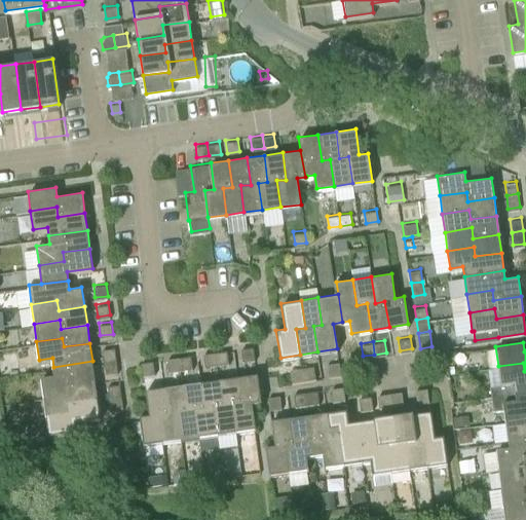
[(240,347),(242,360),(255,358),(253,345),(240,347)]
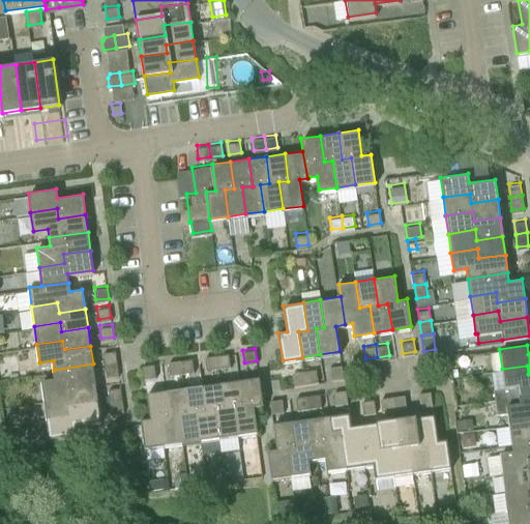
[(105,362),(117,360),(115,349),(102,350),(105,362)]
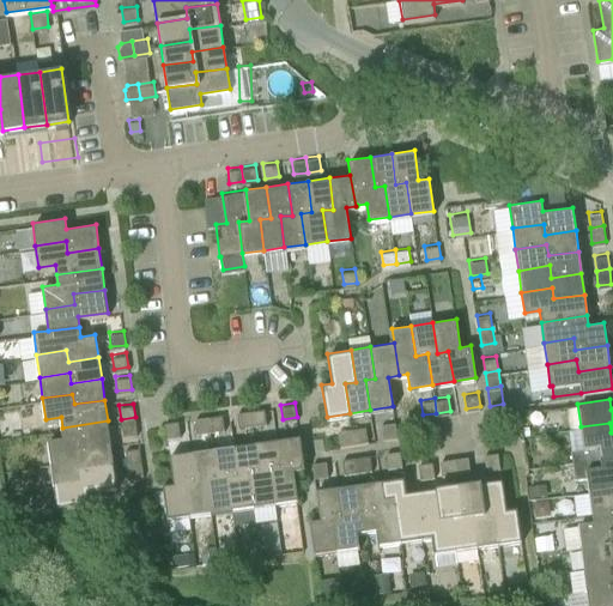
[(250,408),(253,423),(266,422),(265,406),(250,408)]
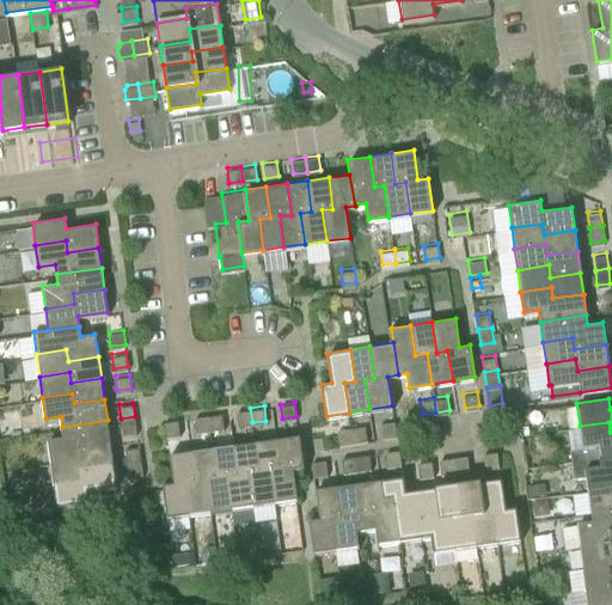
[(238,425),(252,422),(250,408),(236,410),(238,425)]
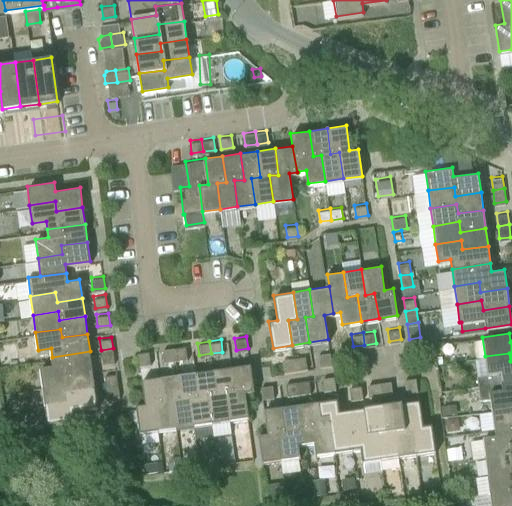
[(174,346),(176,358),(187,357),(186,344),(174,346)]
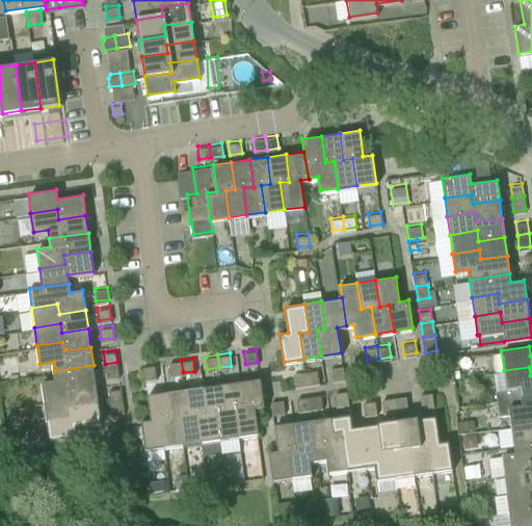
[(170,374),(183,372),(181,360),(168,362),(170,374)]
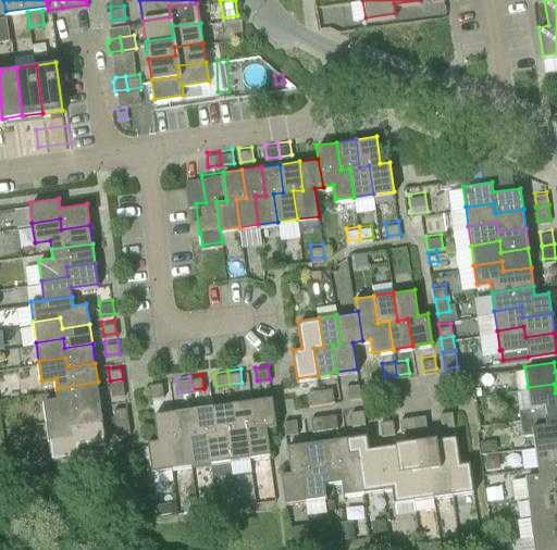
[(123,378),(110,380),(111,394),(125,391),(123,378)]
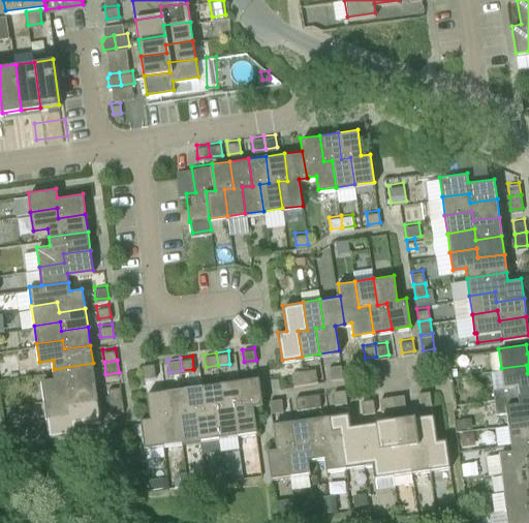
[(142,363),(144,375),(155,374),(154,361),(142,363)]
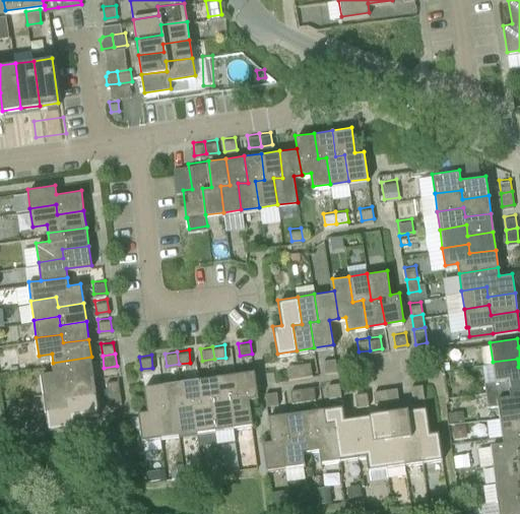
[(68,379),(93,375),(91,357),(53,363),(55,371),(40,373),(43,391),(69,387),(68,379)]
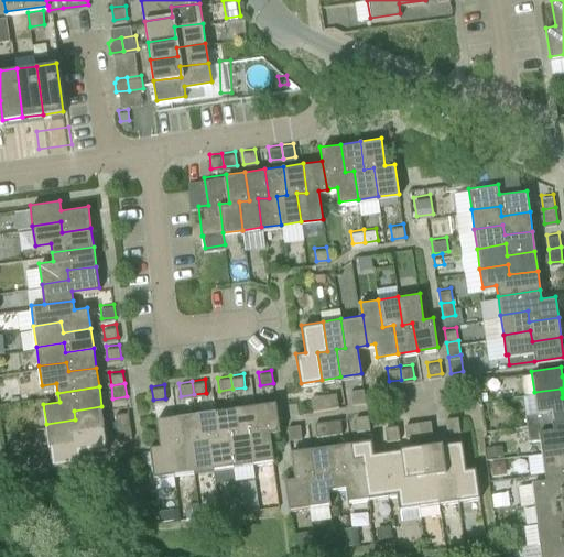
[(366,400),(364,386),(350,388),(353,402),(366,400)]
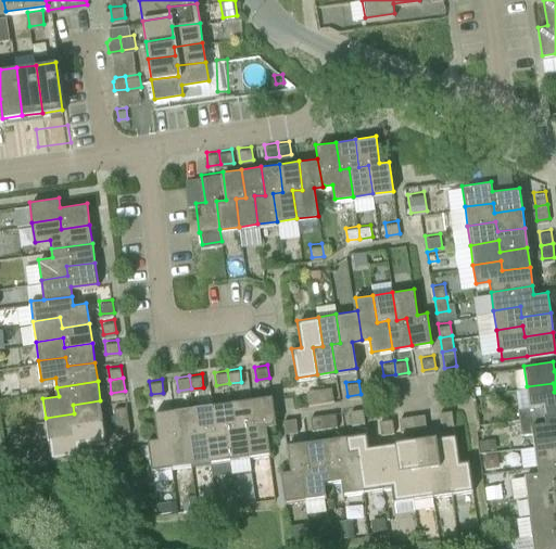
[(519,406),(520,416),(555,410),(555,392),(554,392),(553,383),(527,386),(529,405),(519,406)]
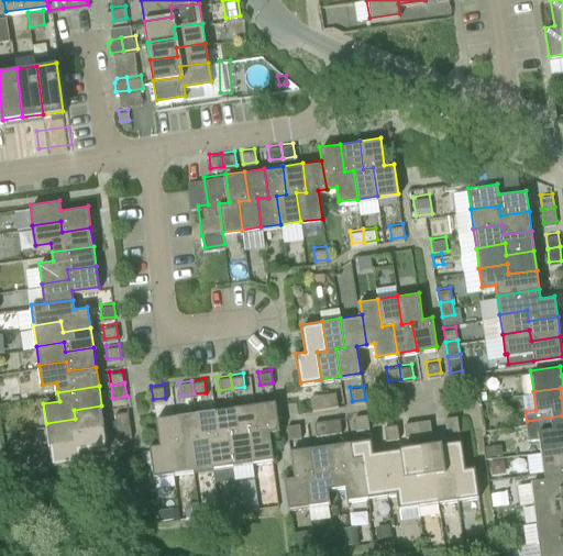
[(322,391),(324,406),(338,403),(335,389),(322,391)]
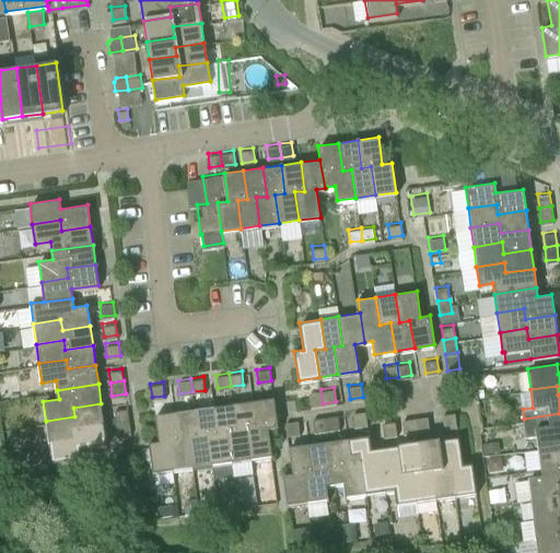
[(311,404),(323,403),(321,389),(308,391),(311,404)]
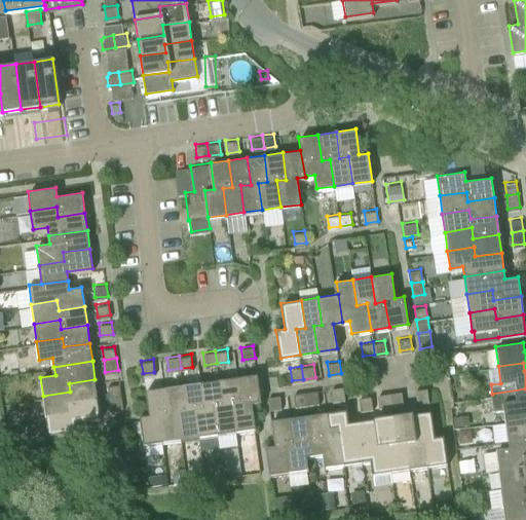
[(233,404),(236,431),(255,428),(252,403),(261,401),(257,374),(238,376),(241,403),(233,404)]
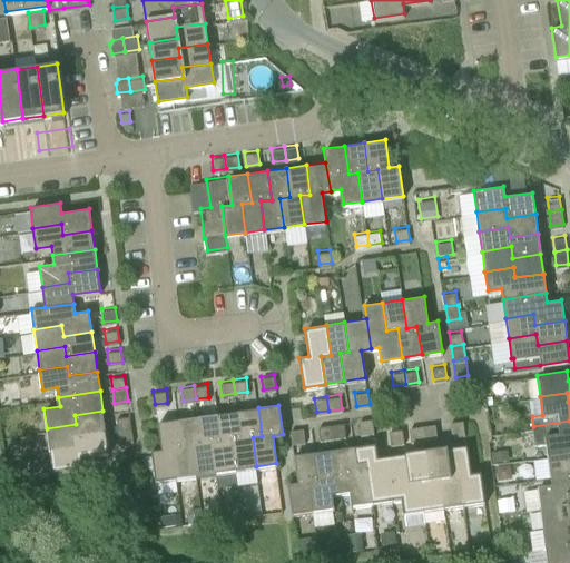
[(236,470),(256,466),(253,437),(262,436),(258,407),(238,411),(242,438),(233,441),(236,470)]
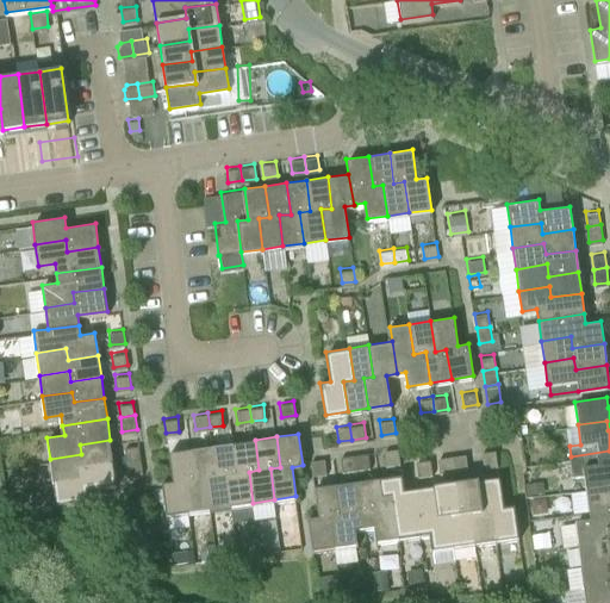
[(82,465),(113,461),(110,440),(80,445),(81,454),(50,459),(53,479),(85,474),(82,465)]
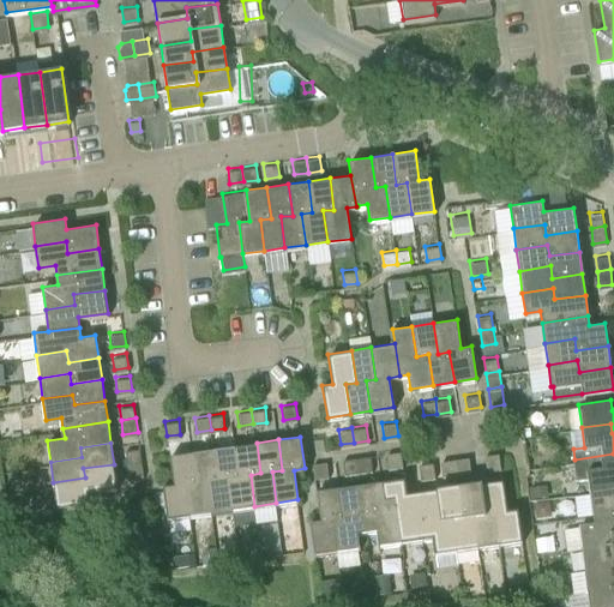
[(234,509),(254,506),(251,475),(260,473),(257,443),(234,445),(239,476),(230,478),(234,509)]
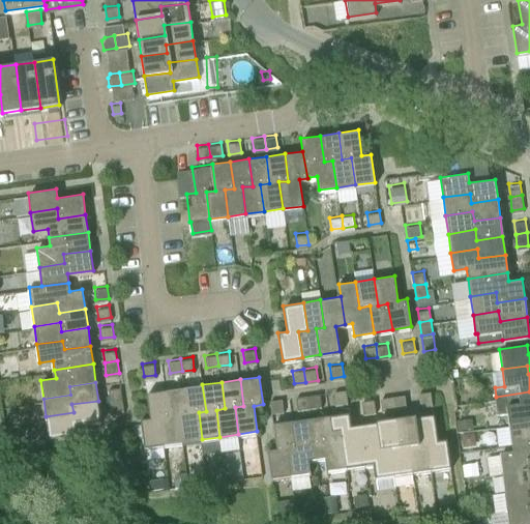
[(183,441),(202,439),(199,412),(206,411),(202,384),(185,387),(188,413),(180,414),(183,441)]
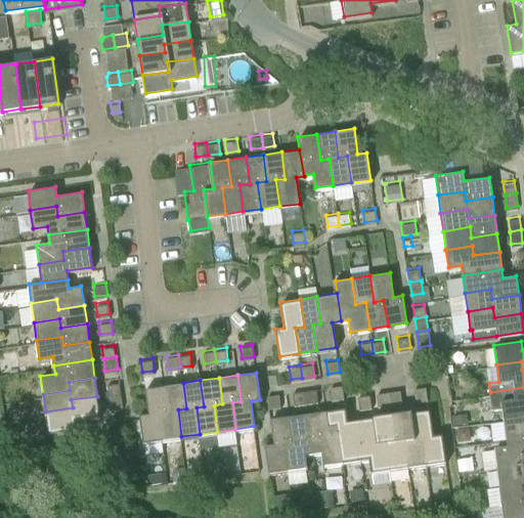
[(108,394),(121,392),(119,381),(106,382),(108,394)]
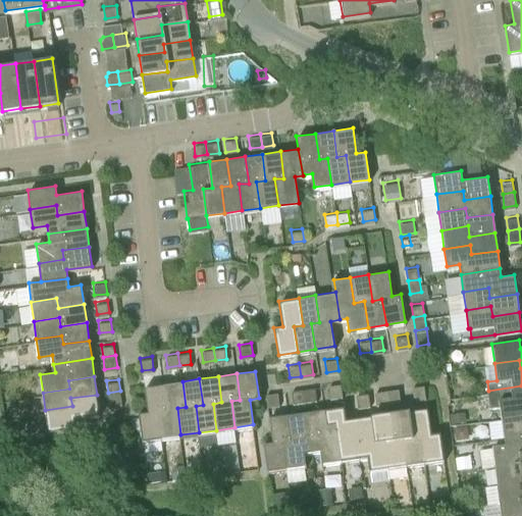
[(162,437),(180,434),(177,408),(186,407),(183,381),(163,383),(167,409),(158,411),(162,437)]
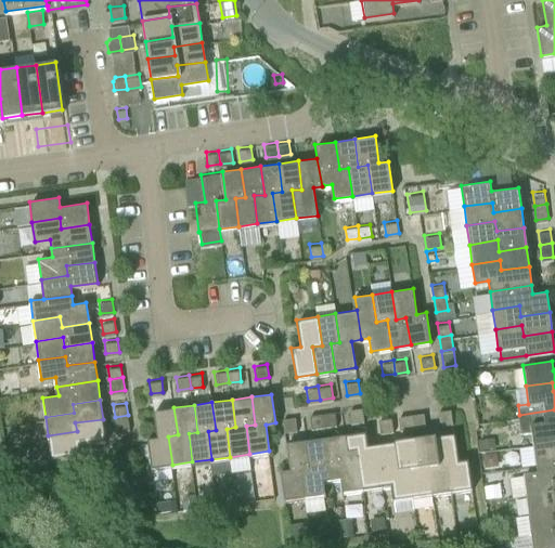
[(349,407),(351,421),(364,419),(362,406),(349,407)]
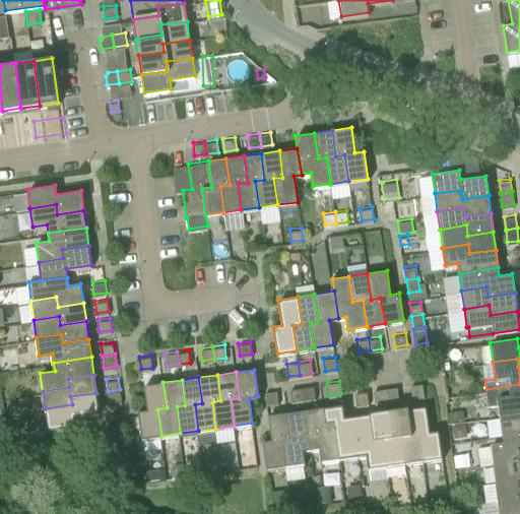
[(141,439),(161,436),(157,409),(167,407),(163,382),(143,385),(146,410),(137,411),(141,439)]
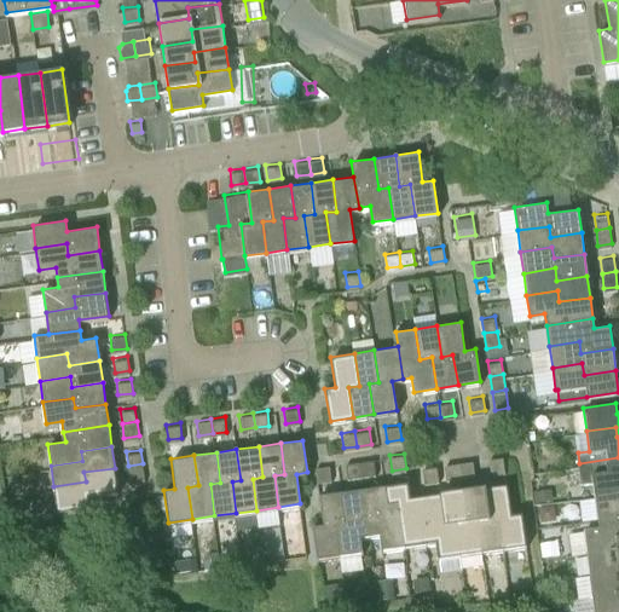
[(489,457),(491,472),(504,469),(503,455),(489,457)]
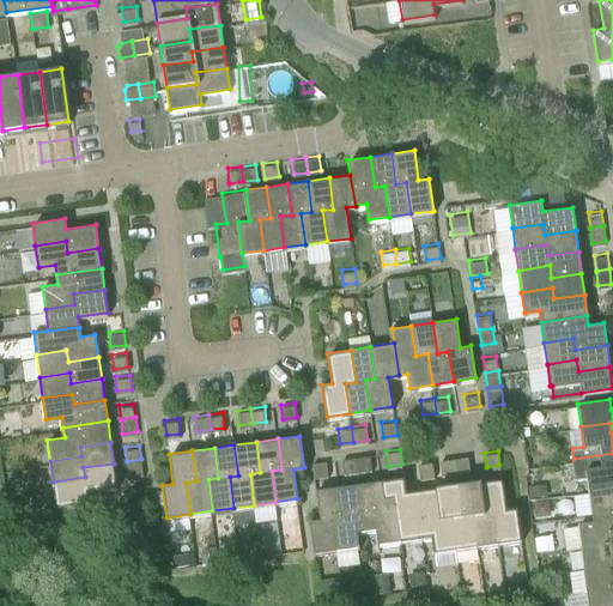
[(356,455),(358,470),(371,467),(370,453),(356,455)]
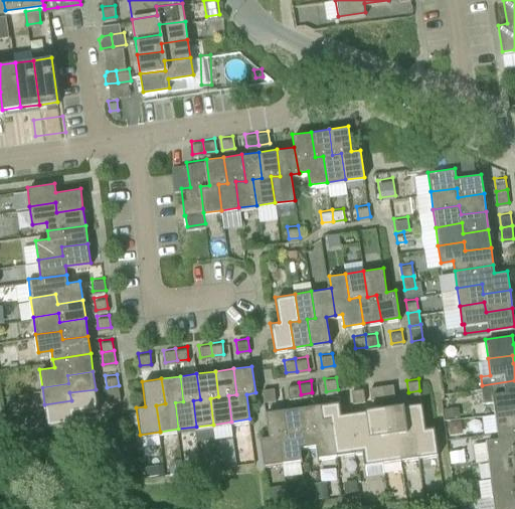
[(514,380),(482,385),(484,399),(494,398),(496,411),(514,408),(514,380)]
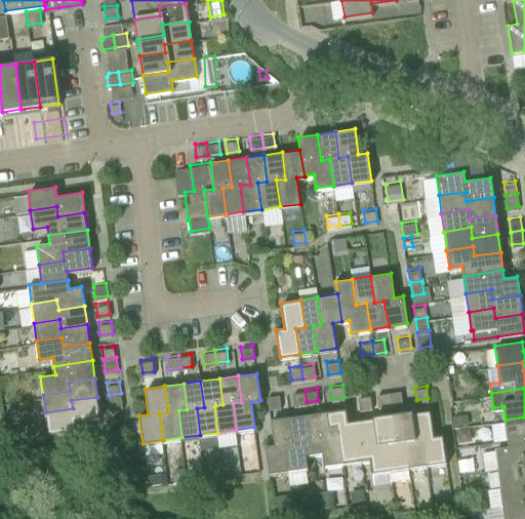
[(294,404),(307,402),(305,390),(292,391),(294,404)]
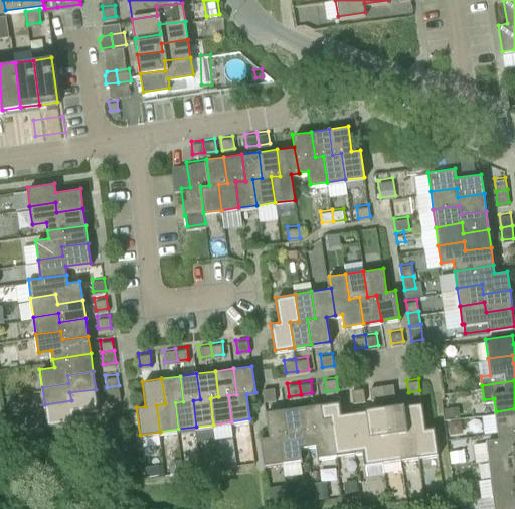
[(381,383),(383,395),(394,394),(393,382),(381,383)]
